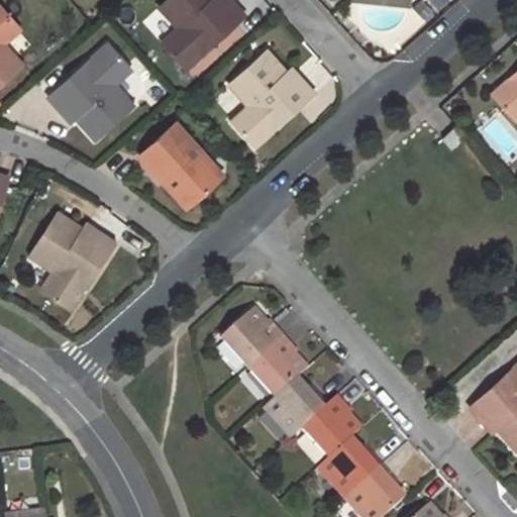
[(182,32),(166,47),(186,69),(245,16),(231,0),(226,4),(222,0),(166,0),(159,7),(182,32)]
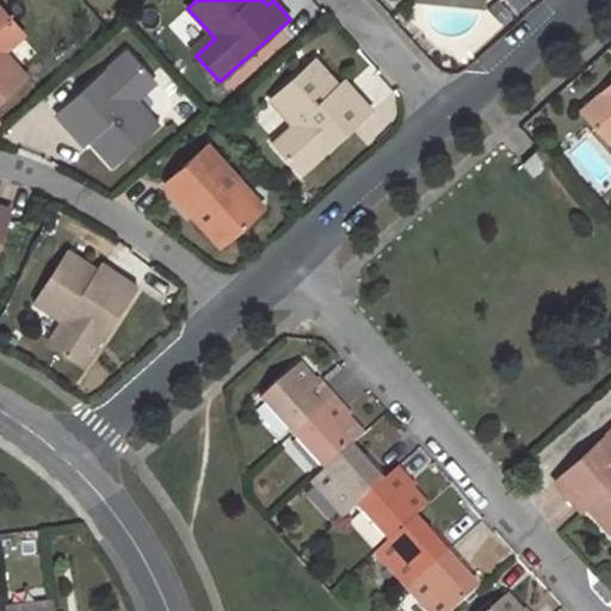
[(0,102),(28,76),(0,45),(20,28),(0,6),(0,102)]
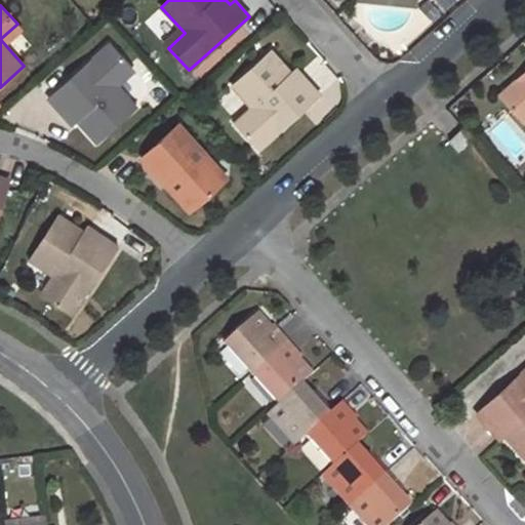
[(135,108),(112,81),(129,66),(110,44),(48,97),(62,113),(67,109),(96,143),(135,108)]
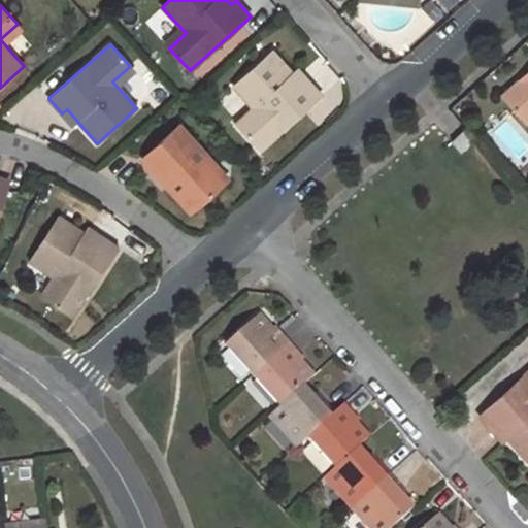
[(272,52),(233,86),(256,112),(239,127),(260,150),(322,95),(308,80),(303,85),(272,52)]
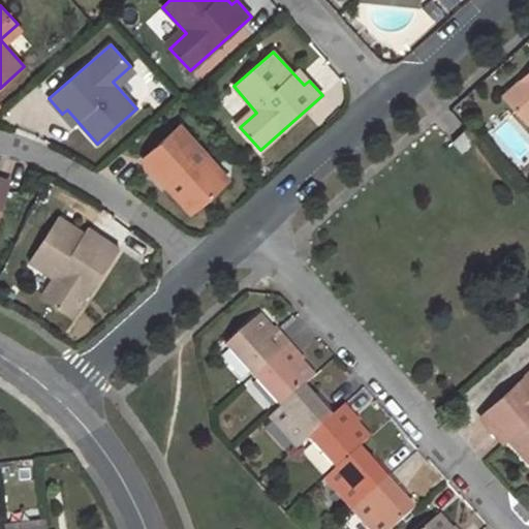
[(528,72),(503,95),(521,117),(528,110),(528,72)]
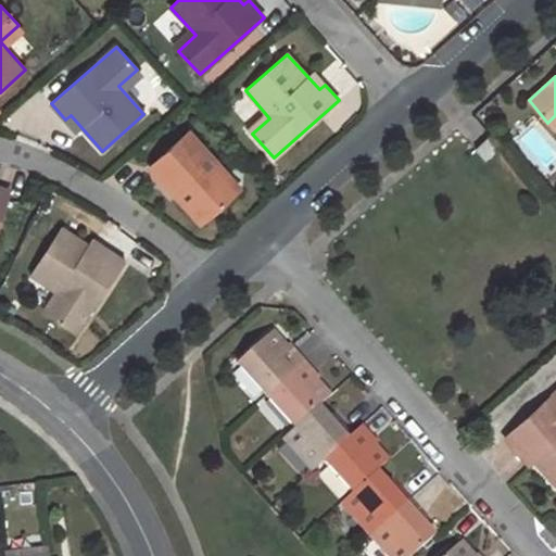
[(187,133),(150,166),(201,223),(238,190),(187,133)]
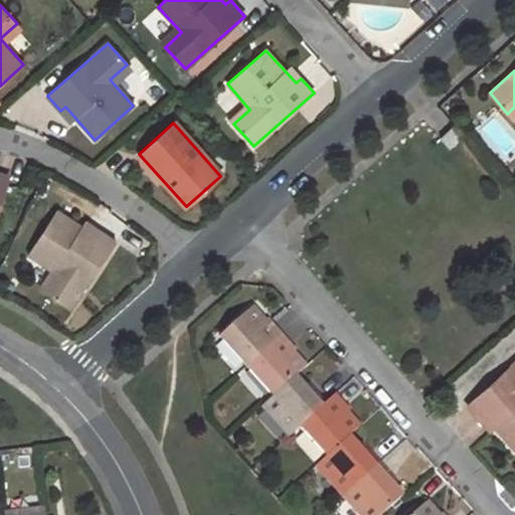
[(454,125),(440,138),(449,148),(464,135),(454,125)]
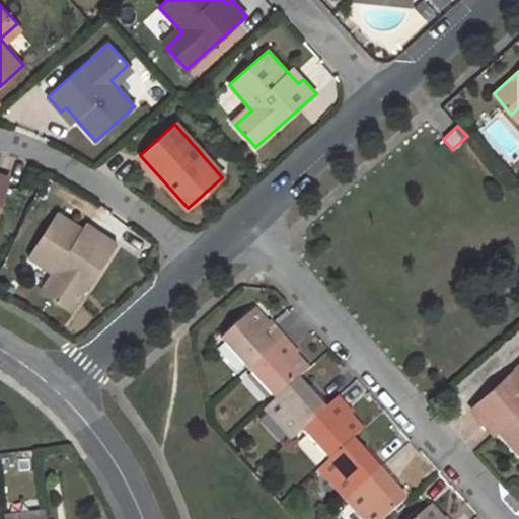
[(0,208),(10,178),(0,175),(0,208)]
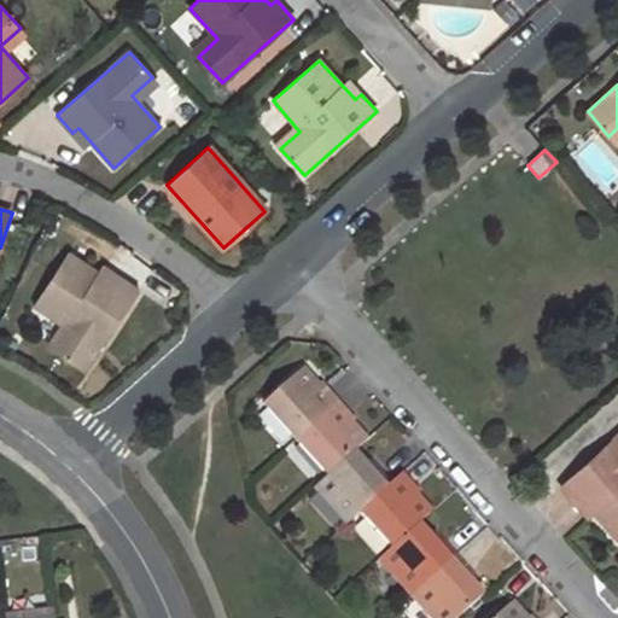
[(70,330),(56,351),(86,371),(136,289),(117,277),(114,283),(68,254),(34,305),(70,330)]
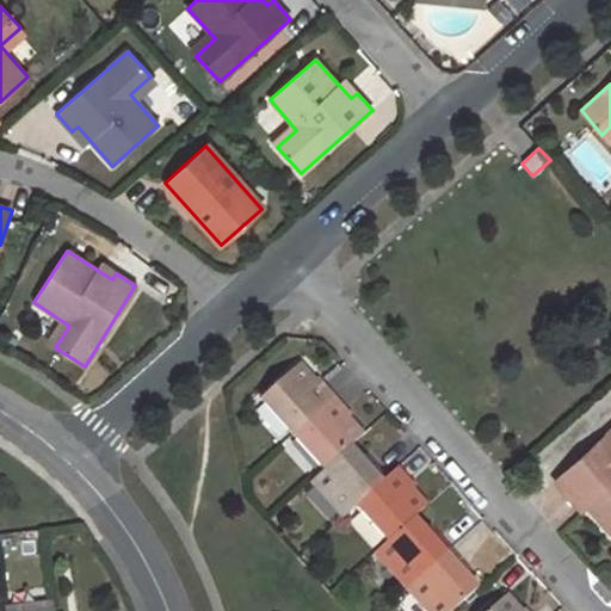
[(296,365),(259,399),(290,433),(332,396),(318,380),(312,383),(296,365)]
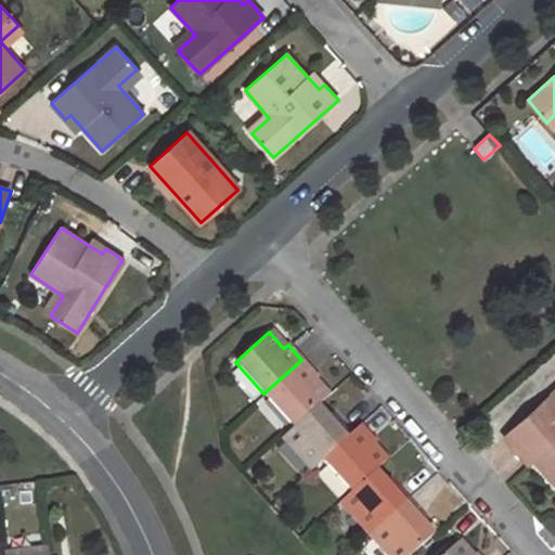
[(301,360),(263,394),(293,427),(317,405),(326,397),(313,381),(317,376),(301,360)]
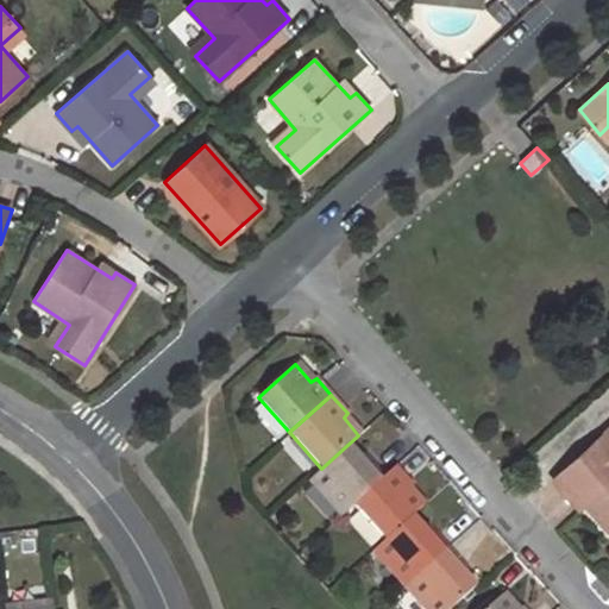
[(608,529),(608,428),(551,479),(566,498),(573,493),(608,532),(608,529)]
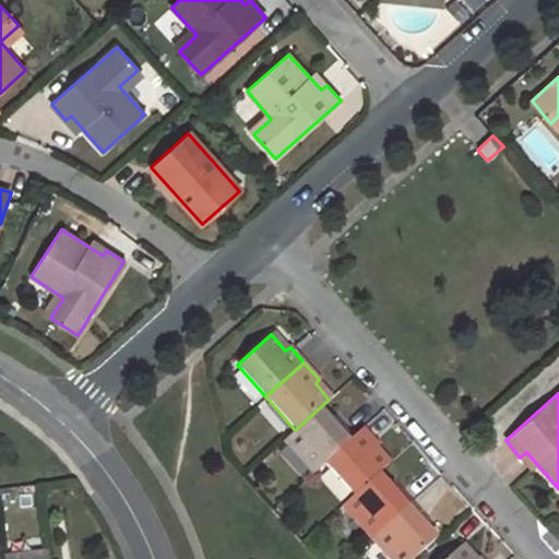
[(295,430),(284,440),(313,473),(324,463),(352,437),(337,420),(333,424),(319,408),(295,430)]
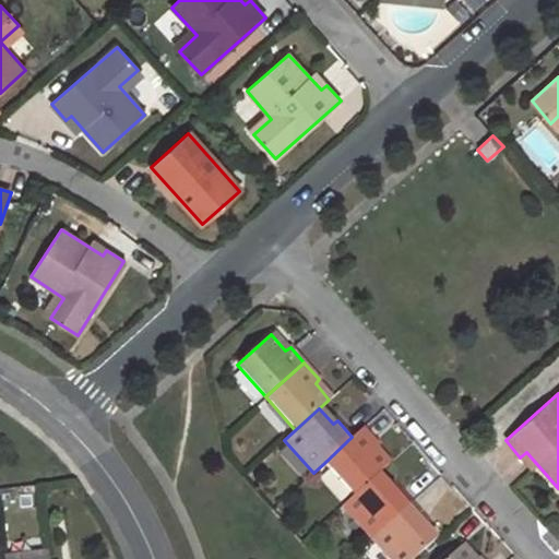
[(352,437),(324,463),(354,495),(378,473),(389,463),(375,448),(378,444),(363,428),(352,437)]
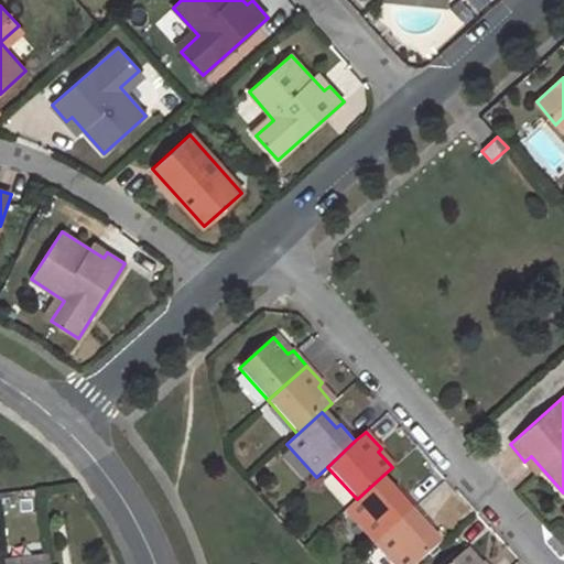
[(357,499),(346,509),(376,543),(414,507),(400,489),(396,494),(381,477),(357,499)]
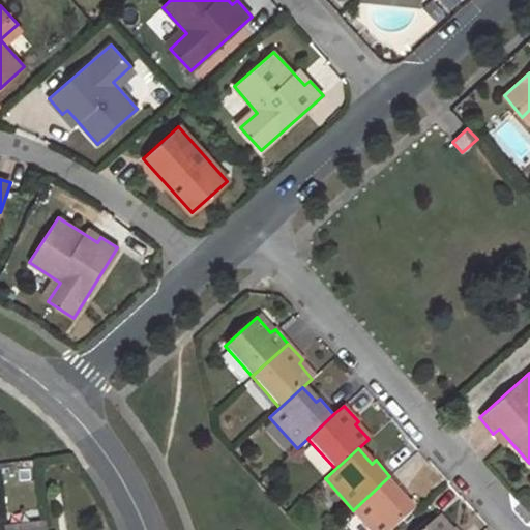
[(391,529),(413,510),(399,495),(404,492),(389,476),(353,510),(371,529),(391,529)]
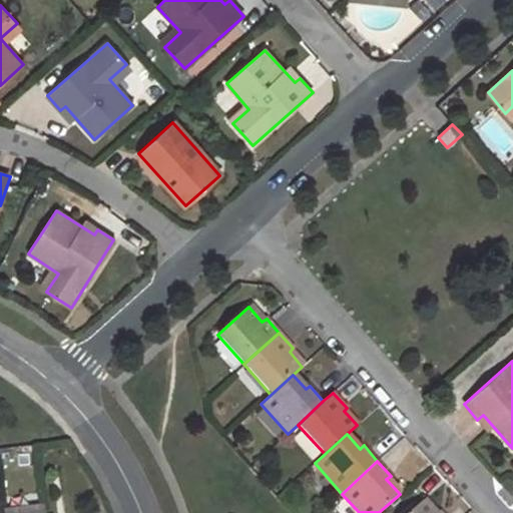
[(435,512),(423,500),(409,512),(441,512),(440,511),(438,512),(435,512)]
